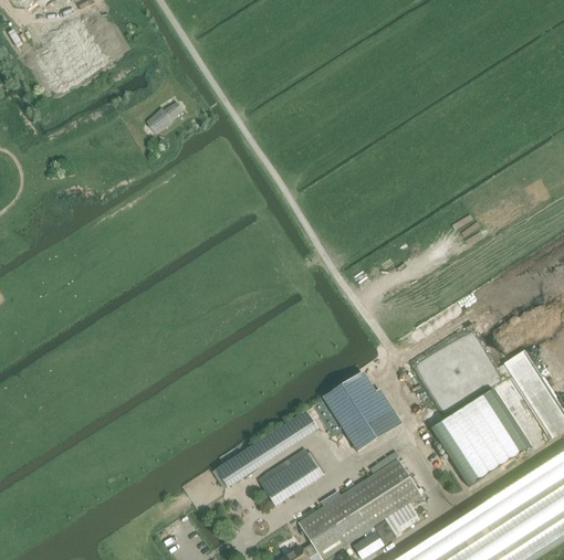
[(157,103),(141,116),(148,127),(166,117),(165,116),(177,106),(173,97),(158,105),(157,103)]
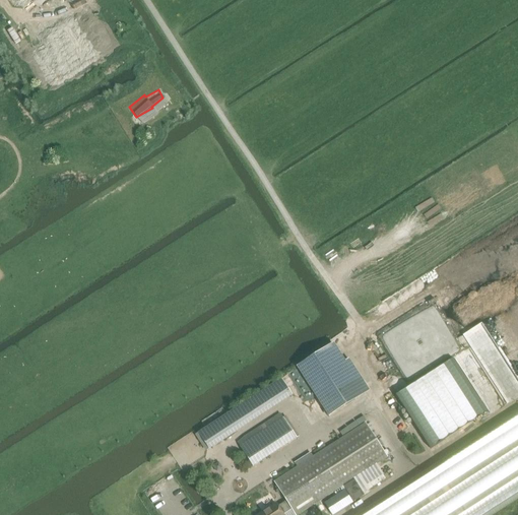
[(368,386),(335,335),(295,362),(327,412),(368,386)]
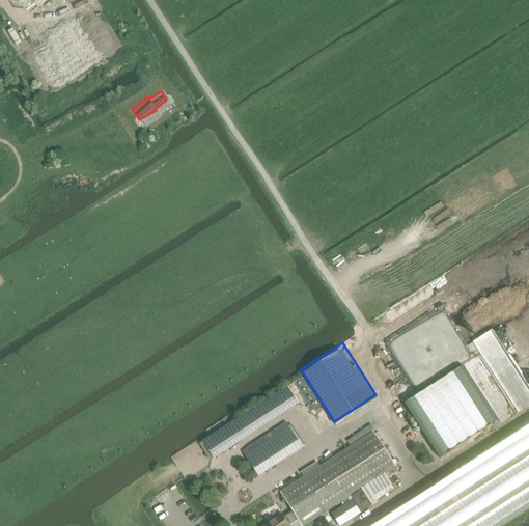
[(461,361),(401,398),(438,453),(496,416),(461,361)]
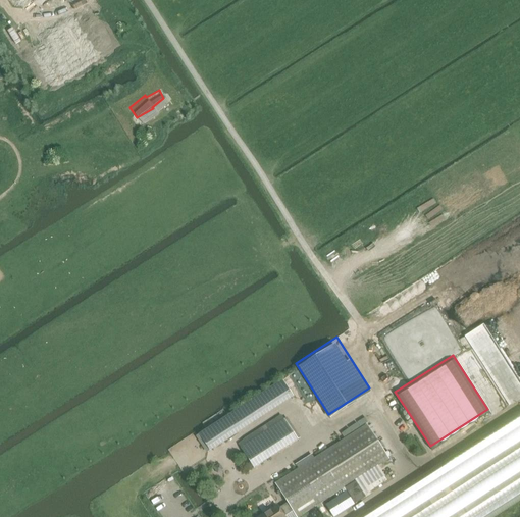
[(197,429),(208,447),(291,393),(279,375),(197,429)]
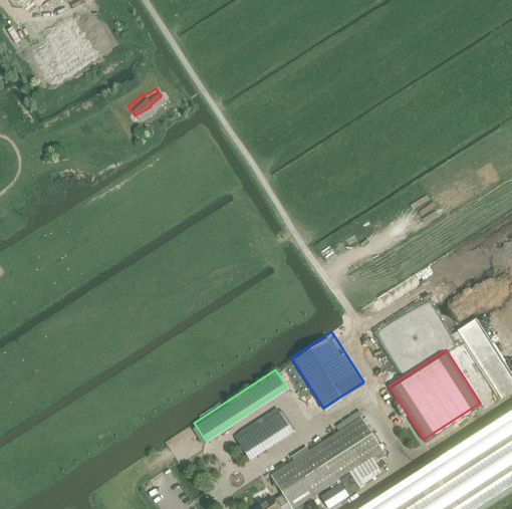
[(277,409),(235,436),(248,457),(290,429),(277,409)]
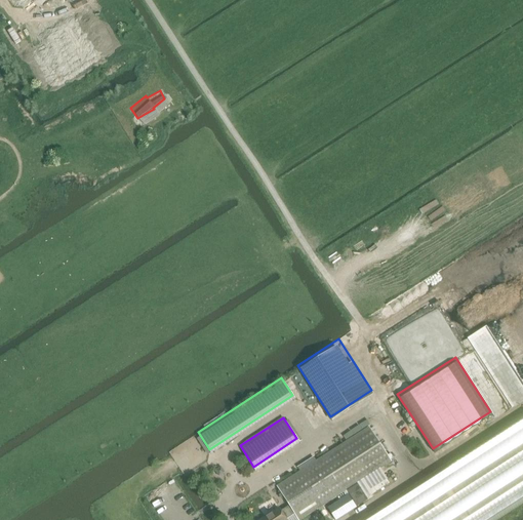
[(522,420),(366,519),(481,519),(522,493),(522,420)]
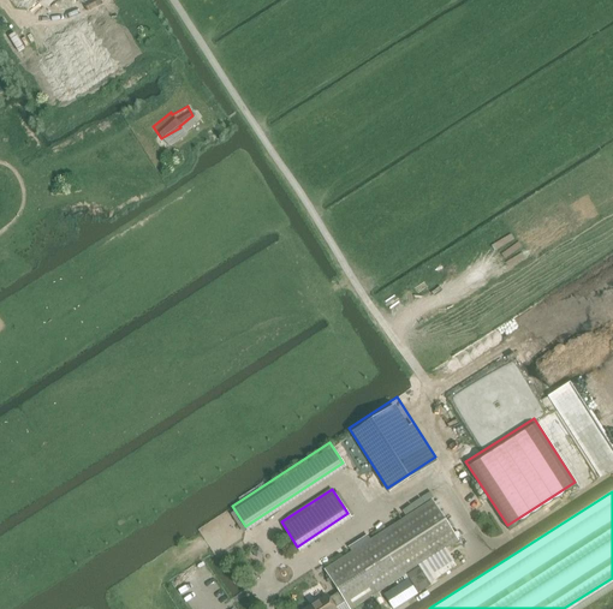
[(394,518),(322,565),(337,586),(339,590),(343,597),(347,604),(456,536),(429,495),(394,518)]
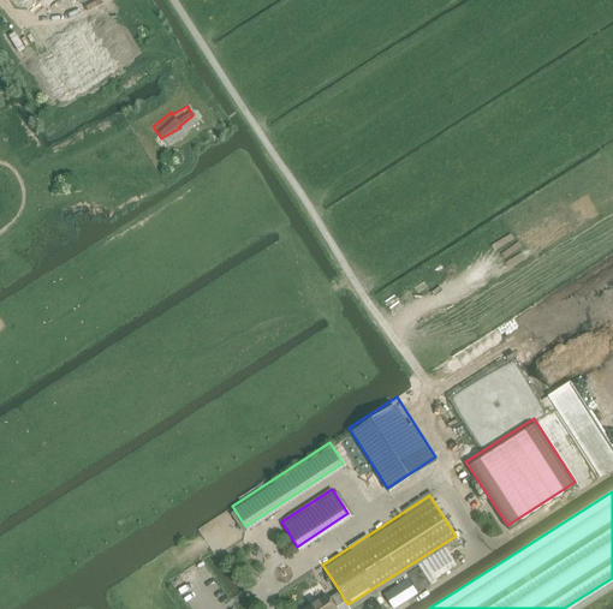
[(451,555),(430,568),(434,574),(456,561),(451,555)]
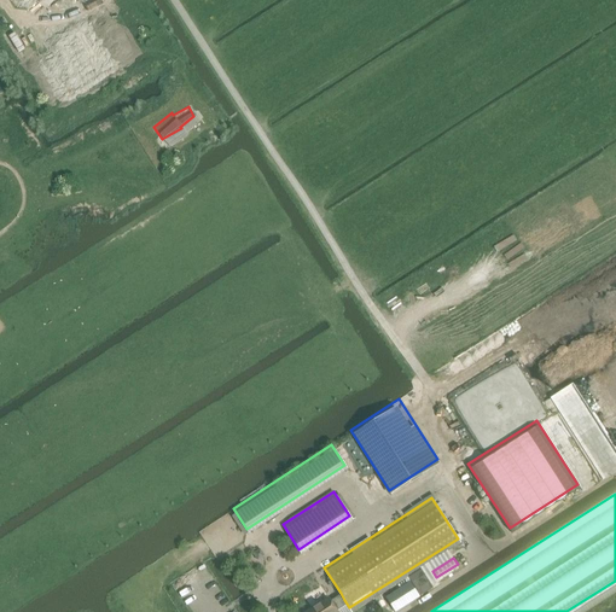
[(419,564),(407,572),(418,590),(431,583),(419,564)]
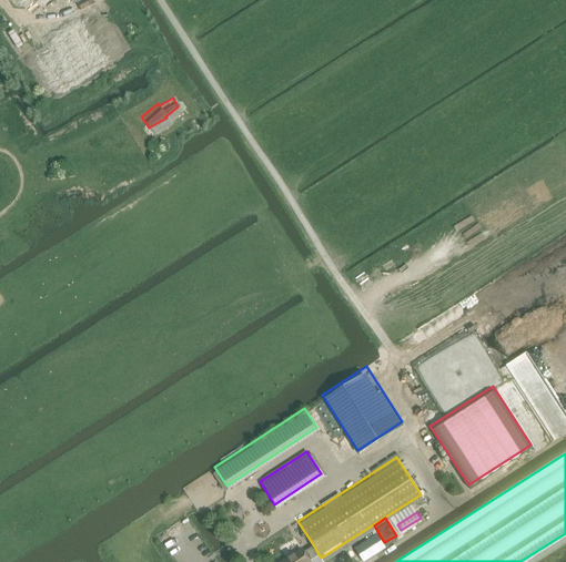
[(314,561),(321,558),(316,551),(313,544),(311,541),(301,548),(300,544),(278,559),(279,561),(314,561)]
